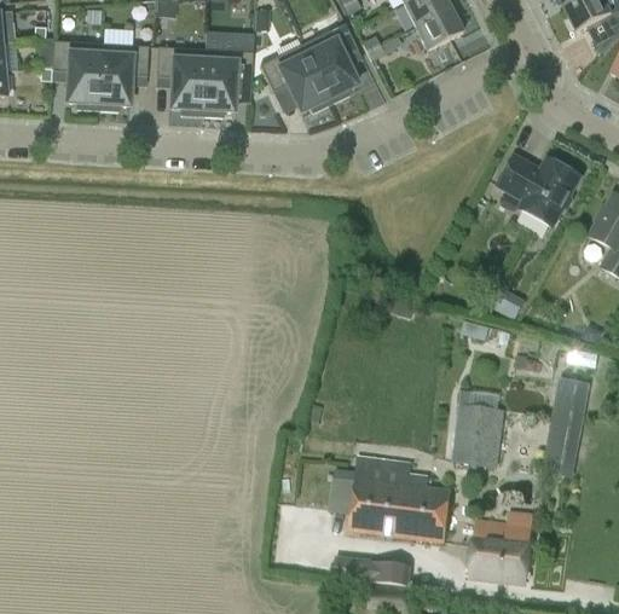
[(353,0),(342,5),(346,15),(360,9),(356,0),(353,0)]
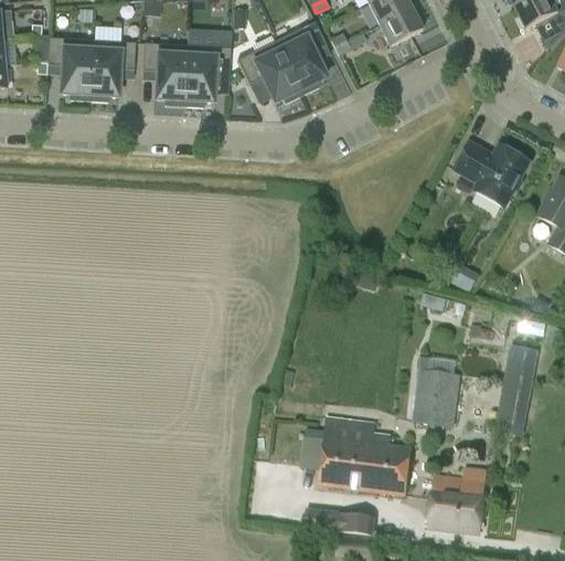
[(372,0),(368,2),(379,23),(411,7),(406,0),(372,0)]
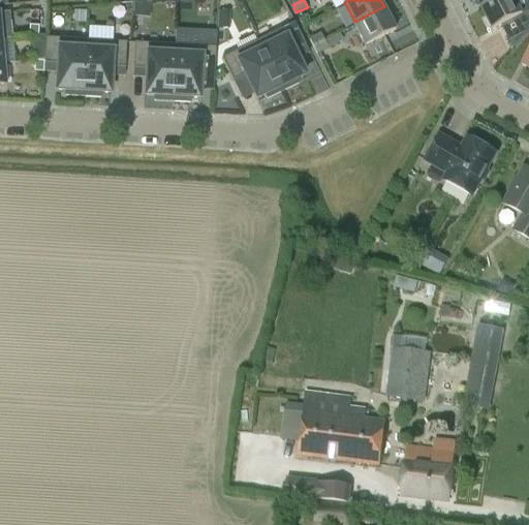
[(493,27),(523,11),(517,0),(494,0),(483,6),(493,27)]
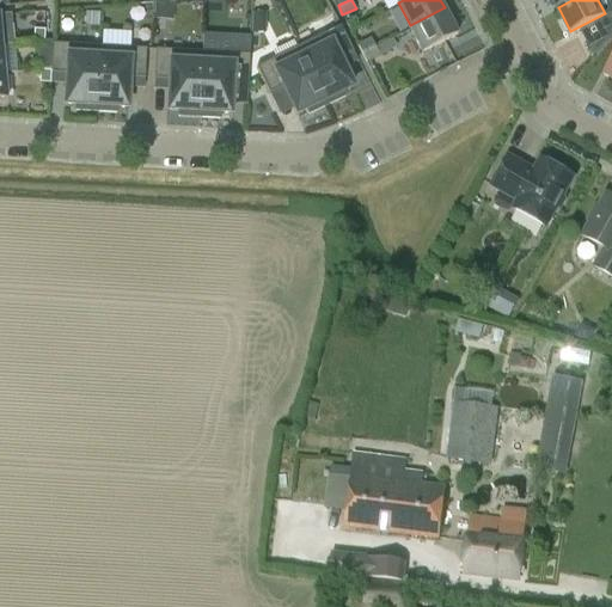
[(457,31),(445,7),(410,25),(422,49),(457,31)]
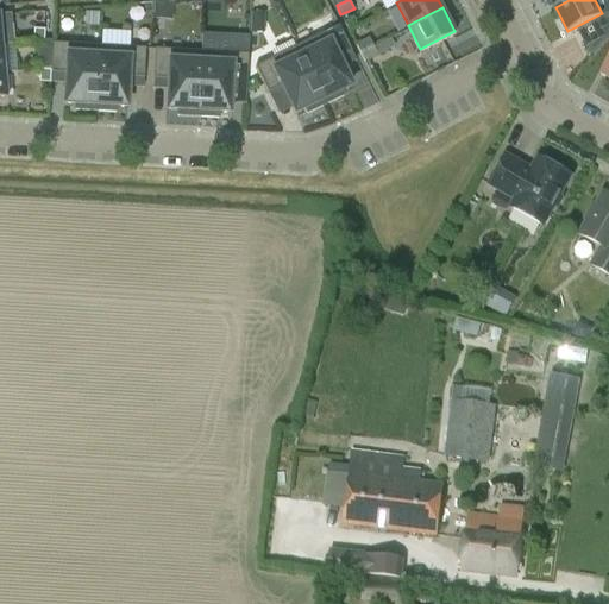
[(0,11),(0,41),(1,42),(2,42),(14,41),(12,11),(0,11)]
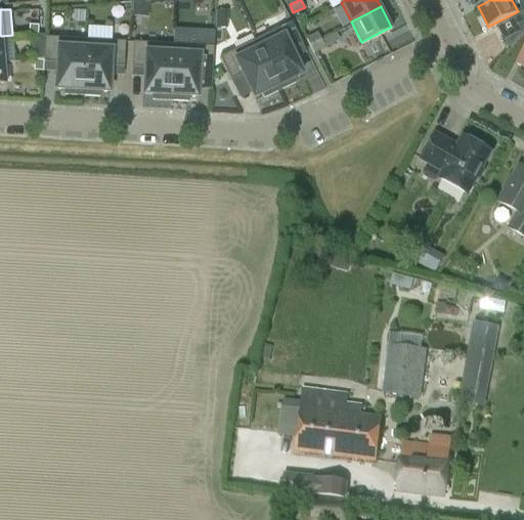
[(255,37),(279,87),(296,79),(294,75),(301,71),(290,48),(302,42),(291,19),(255,37)]
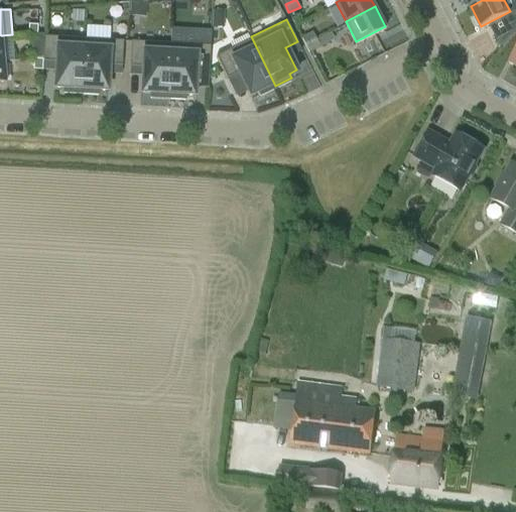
[(27,33),(36,33),(37,22),(28,22),(27,33)]
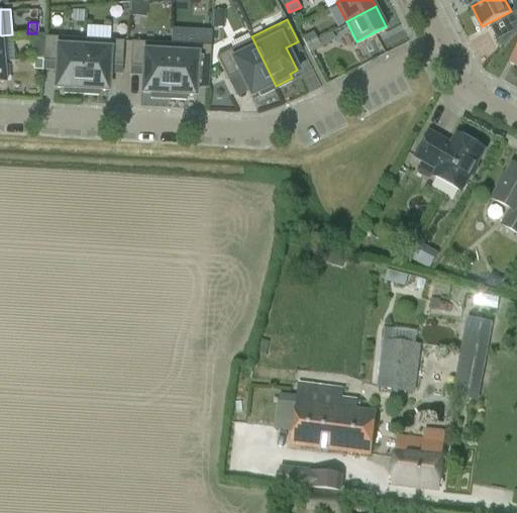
[(317,37),(313,29),(302,35),(305,43),(317,37)]
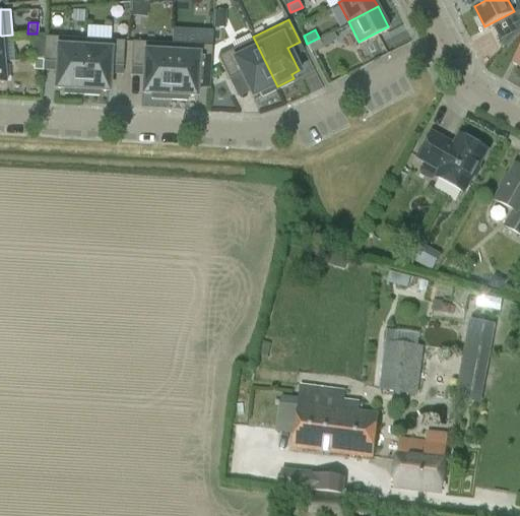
[(333,29),(319,38),(307,44),(311,51),(337,38),(333,29)]
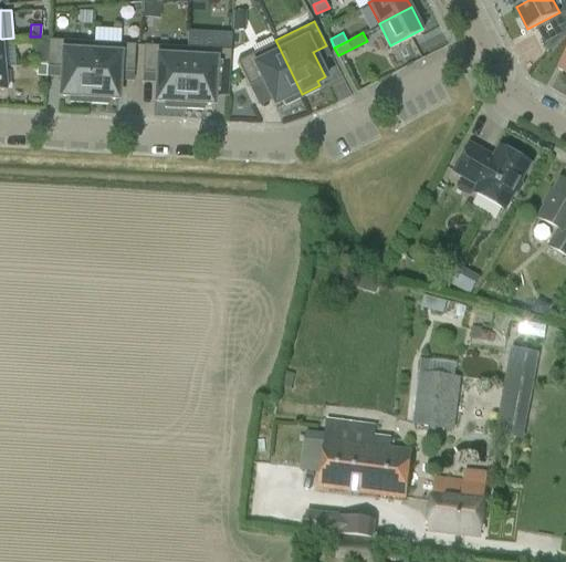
[(49,38),(46,64),(62,65),(60,93),(70,94),(69,100),(88,101),(92,40),(49,38)]
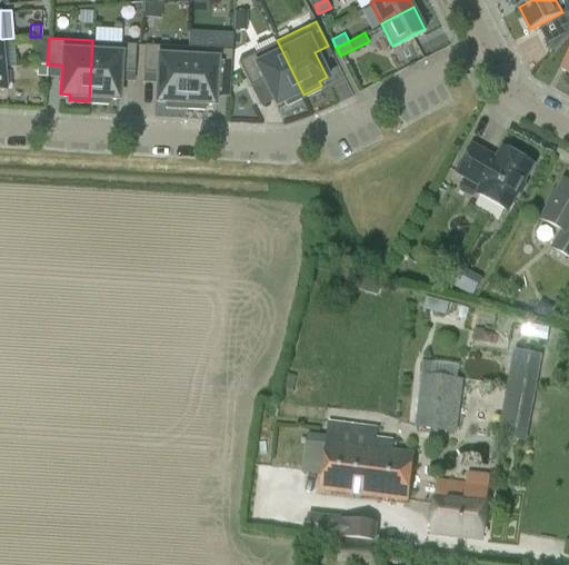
[(135,70),(136,42),(92,40),(89,101),(108,102),(108,97),(118,97),(119,69),(135,70)]
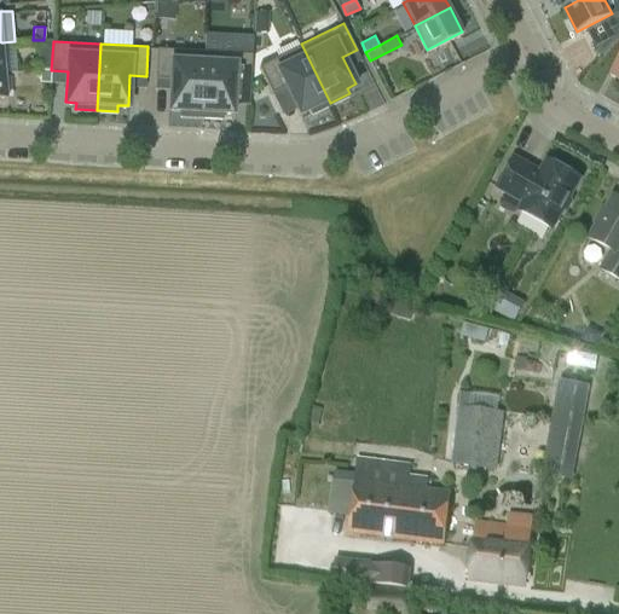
[(312,113),(330,103),(301,44),(259,64),(272,91),(287,84),(300,111),(310,106),(312,113)]
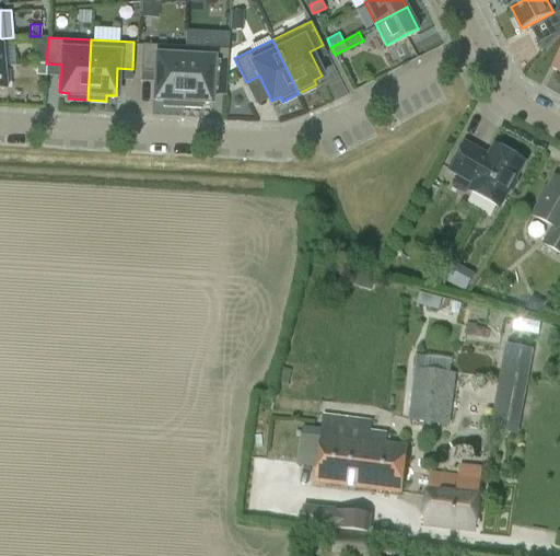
[(163,99),(163,103),(182,104),(185,45),(142,42),(141,69),(155,70),(154,97),(163,99)]
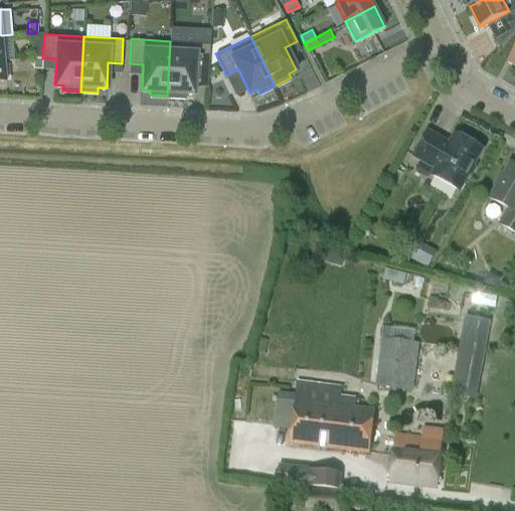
[(209,43),(170,41),(167,96),(184,97),(185,93),(193,93),(195,67),(208,68),(209,43)]
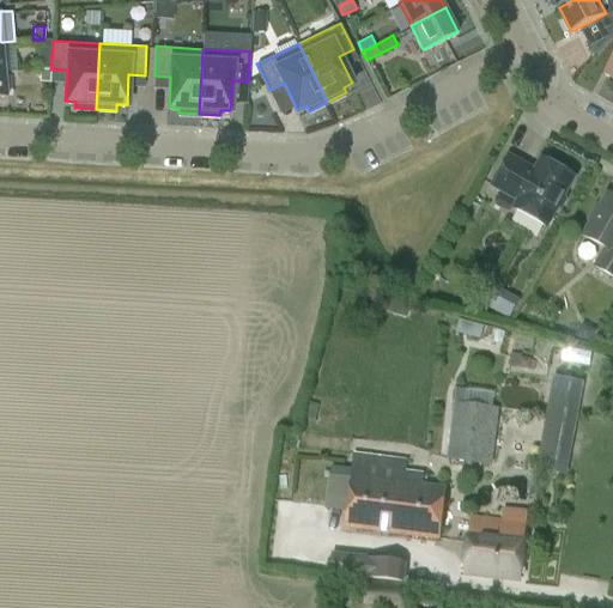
[(40,80),(49,81),(50,70),(41,68),(40,80)]
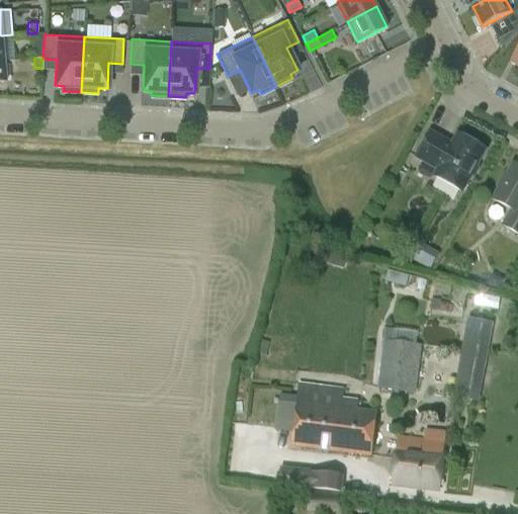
[(462,188),(486,146),(458,131),(452,141),(430,129),(417,154),(439,166),(435,173),(462,188)]
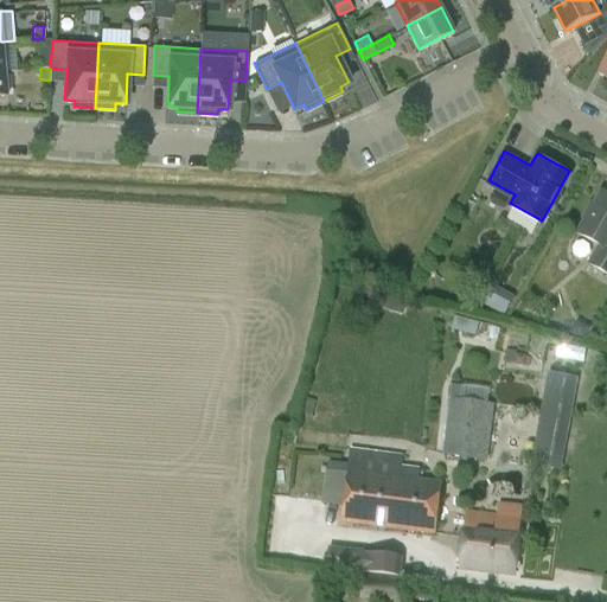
[(606,191),(602,189),(579,229),(595,239),(598,247),(589,260),(606,269),(606,191)]
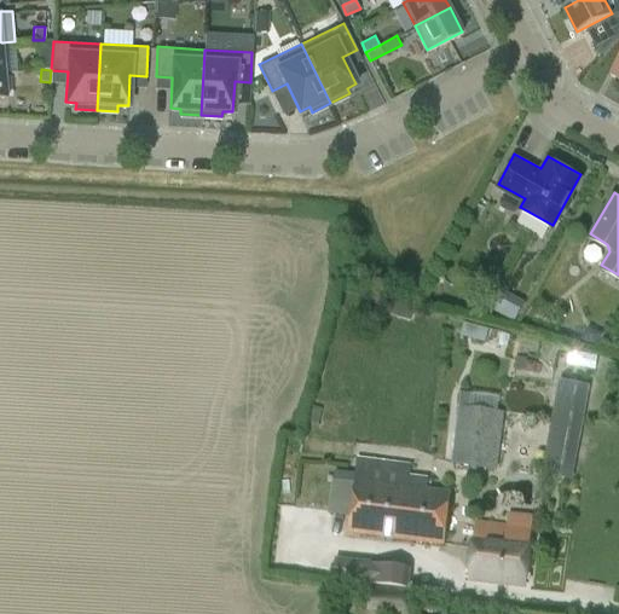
[(411,318),(416,305),(391,296),(387,311),(411,318)]
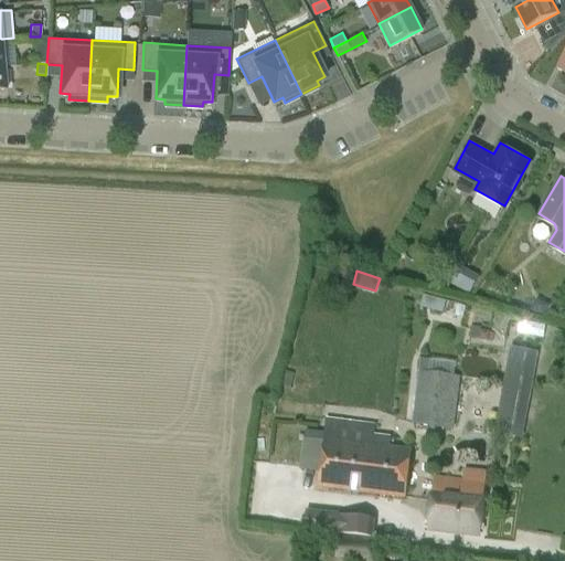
[(512,345),(496,427),(522,430),(539,350),(512,345)]
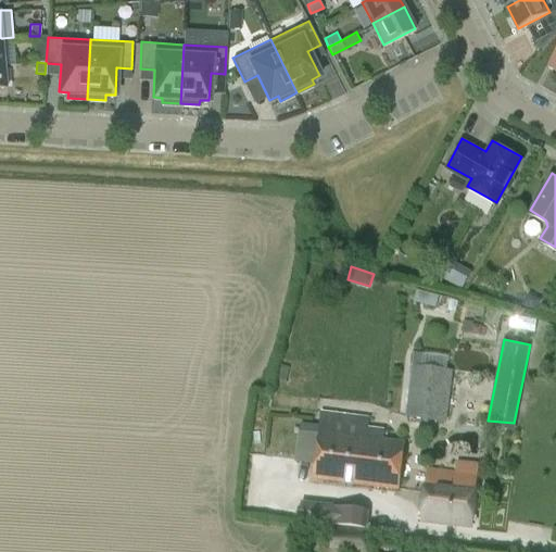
[(405,414),(446,419),(453,368),(443,366),(444,358),(422,354),(421,364),(413,362),(405,414)]
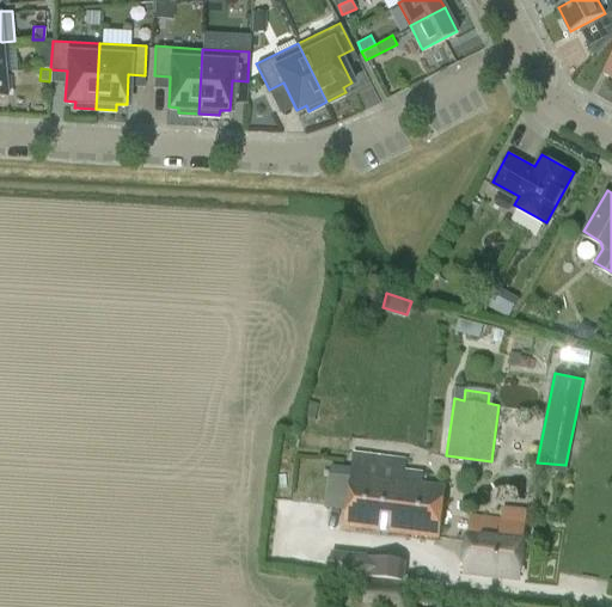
[(446,483),(422,480),(423,470),(405,467),(407,455),(353,448),(352,472),(344,525),(439,539),(446,483)]
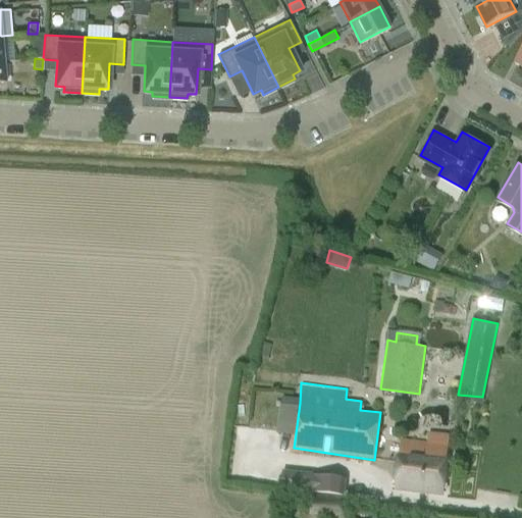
[(448,444),(428,442),(428,439),(400,437),(395,483),(442,488),(448,444)]
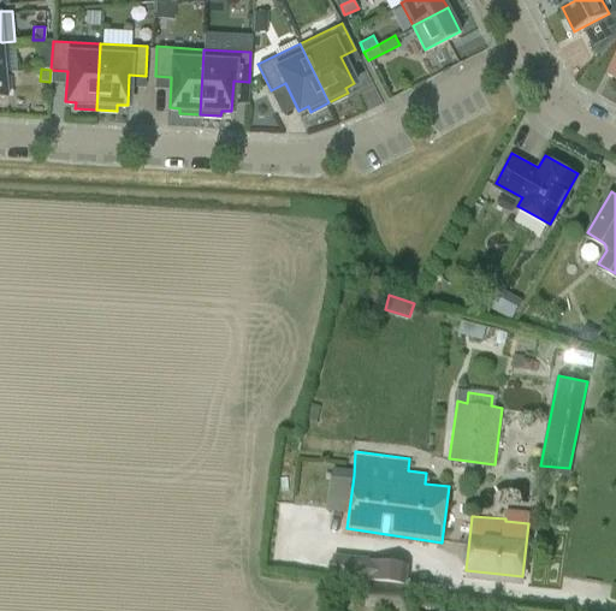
[(373,558),(373,577),(407,581),(409,562),(373,558)]
